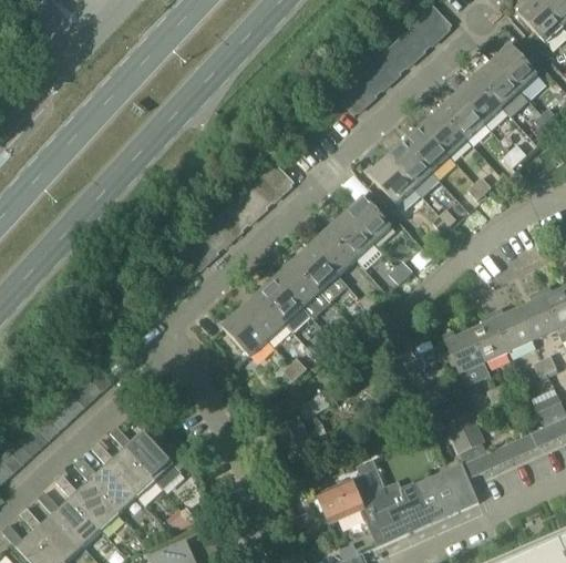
[(563,29),(537,0),(533,0),(517,14),(546,45),(563,29)]
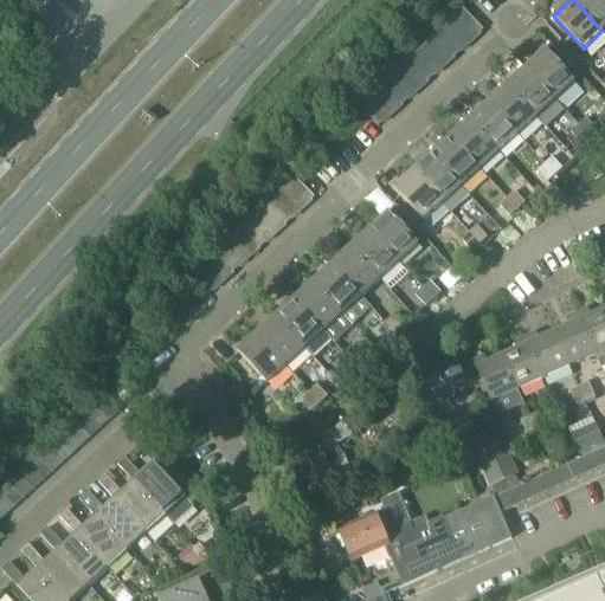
[(574,0),(602,31),(604,27),(604,0),(574,0)]
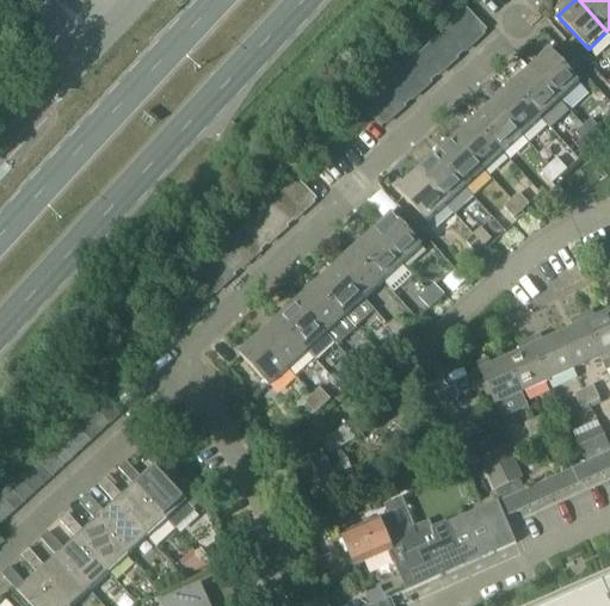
[(467,7),(455,18),(475,41),(487,30),(467,7)]
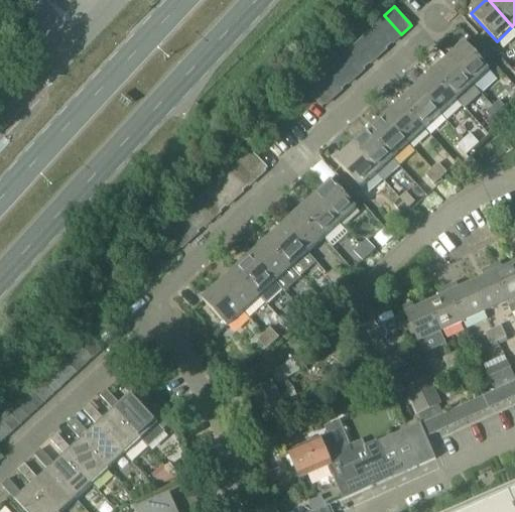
[(384,15),(373,25),(390,44),(401,34),(384,15)]
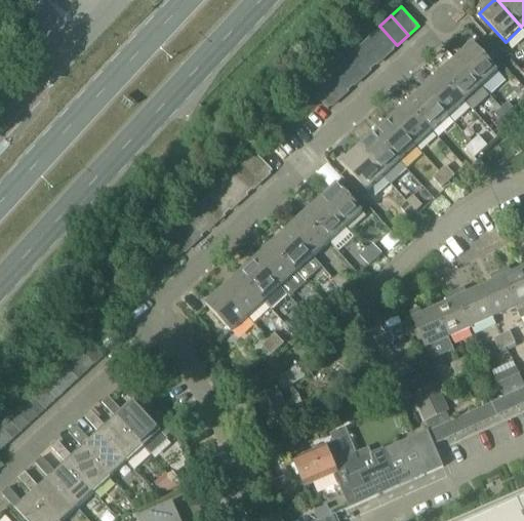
[(397,45),(379,26),(367,36),(386,55),(397,45)]
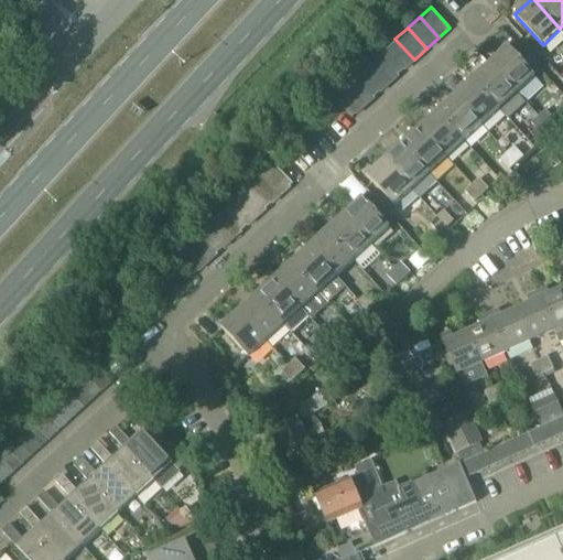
[(394,39),(382,51),(401,72),(414,60),(394,39)]
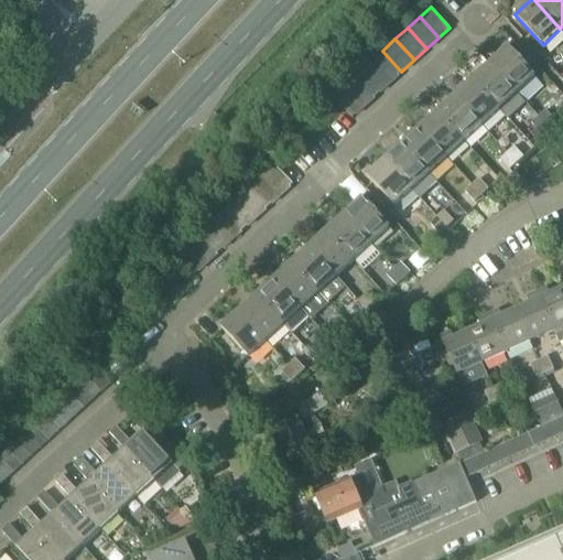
[(507,45),(489,61),(517,90),(534,75),(507,45)]
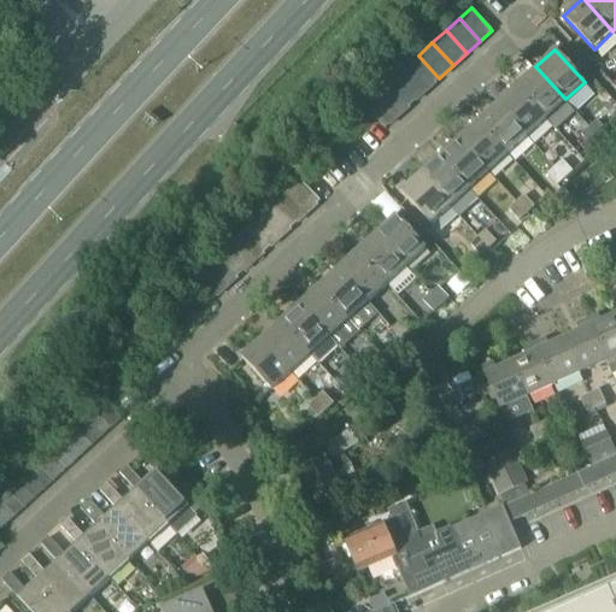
[(439,78),(418,56),(405,68),(426,90),(439,78)]
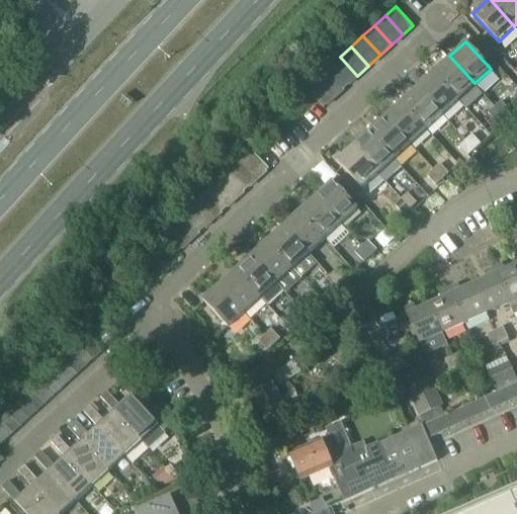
[(449,56),(434,71),(458,98),(475,83),(449,56)]
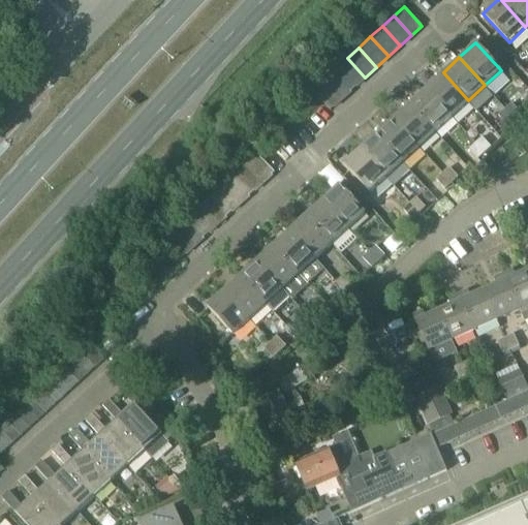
[(347,58),(336,68),(353,88),(365,78),(347,58)]
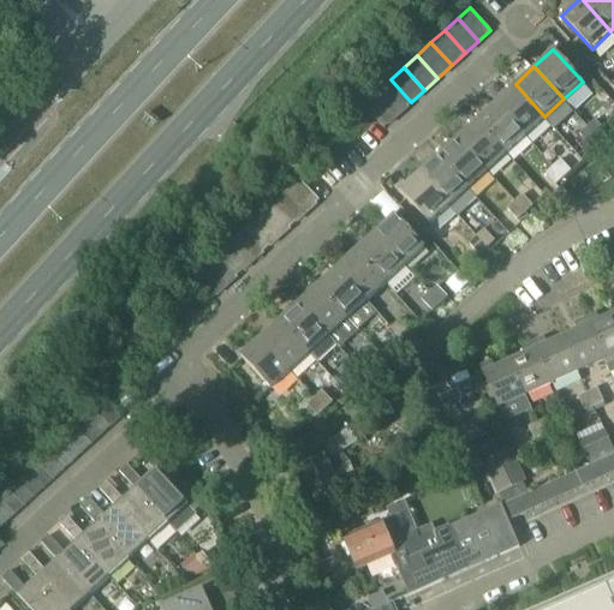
[(391,79),(377,91),(398,114),(411,102),(391,79)]
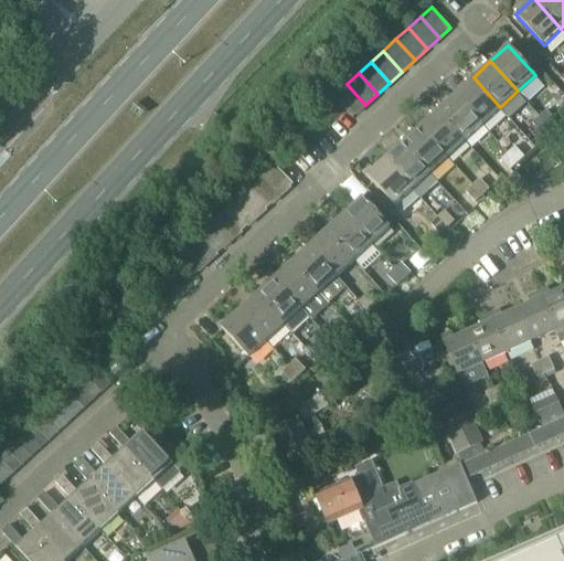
[(500,107),(474,77),(456,93),(483,124),(500,107)]
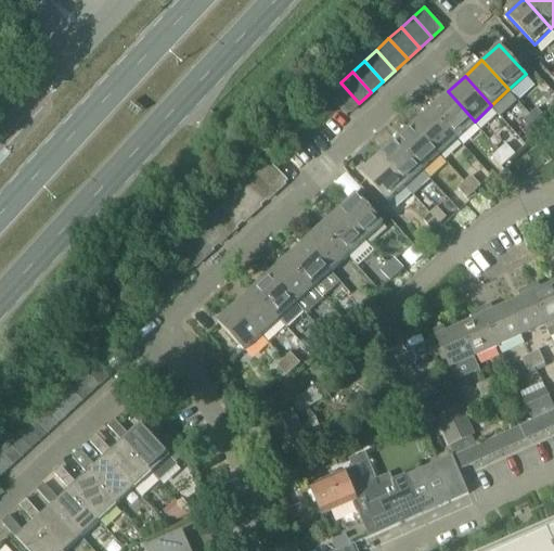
[(359,103),(340,82),(329,94),(347,114),(359,103)]
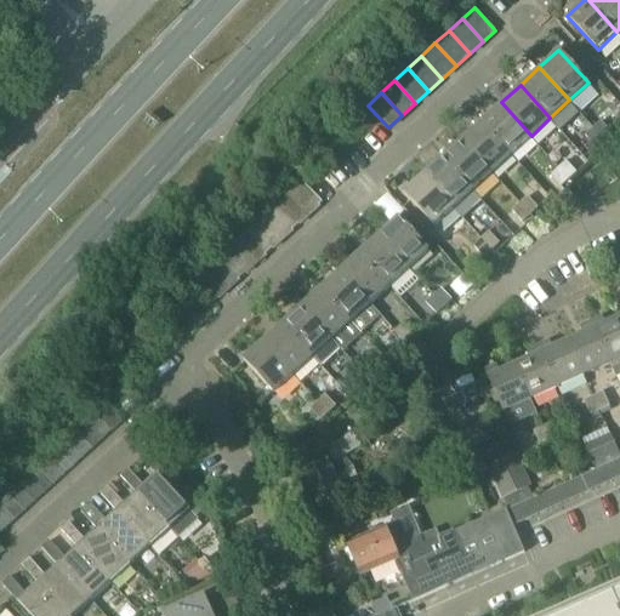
[(532,136),(501,102),(482,120),(512,153),(532,136)]
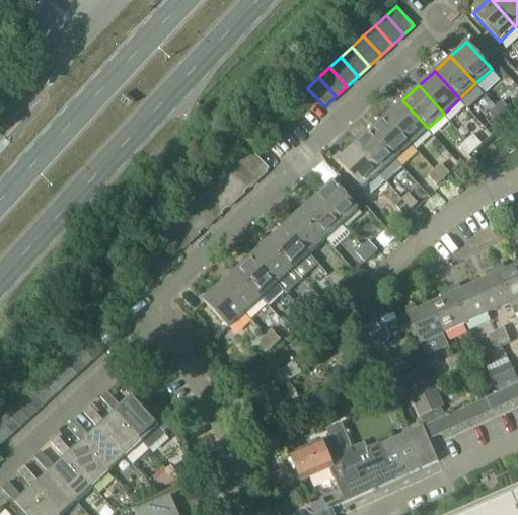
[(428,128),(402,100),(386,116),(412,143),(428,128)]
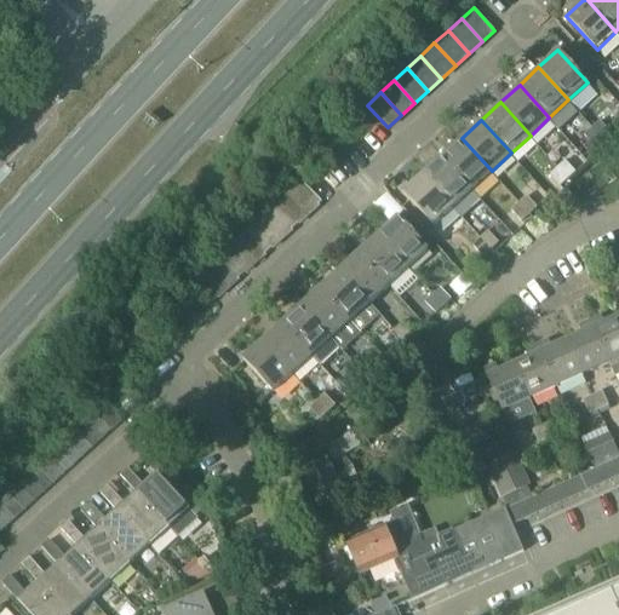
[(592,126),(602,138),(609,131),(600,120),(592,126)]
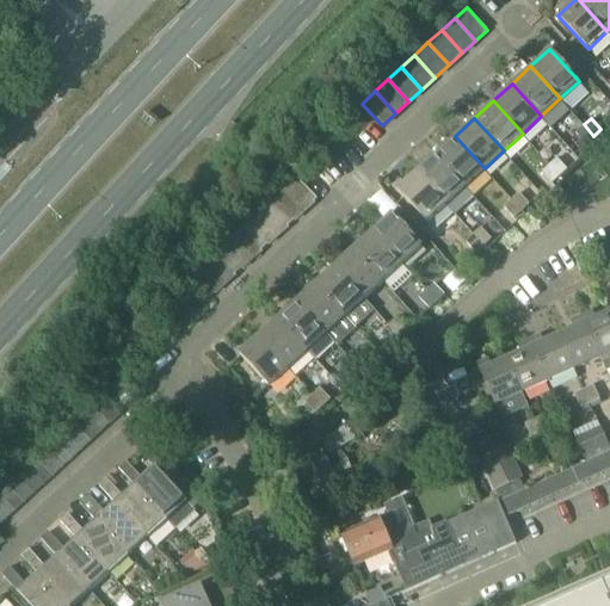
[(593,136),(584,124),(575,131),(586,143),(593,136)]
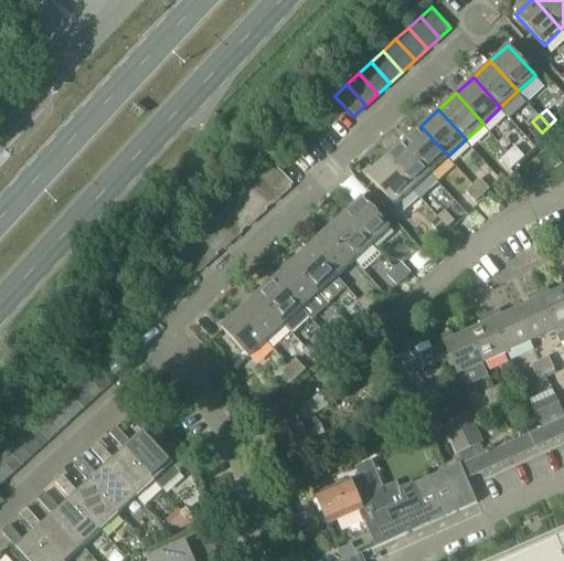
[(421,126),(403,143),(431,172),(448,156),(421,126)]
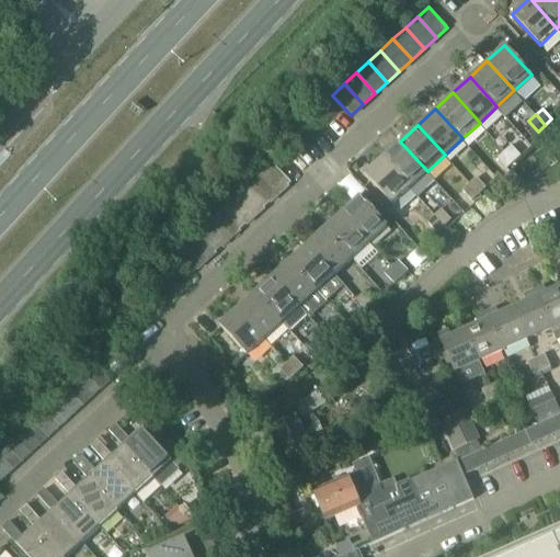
[(400,141),(383,157),(410,188),(427,171),(400,141)]
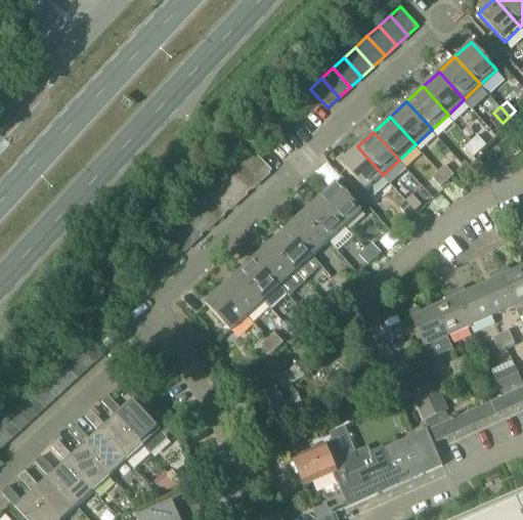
[(471,141),(480,150),(486,144),(477,135),(471,141)]
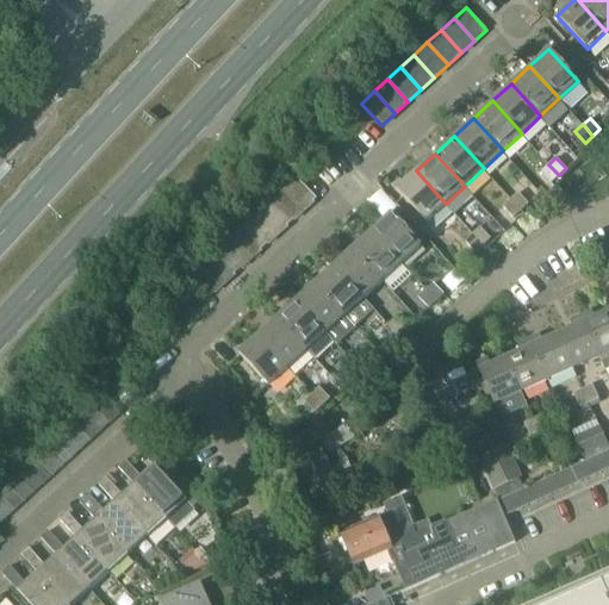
[(559,175),(548,164),(541,172),(552,182),(559,175)]
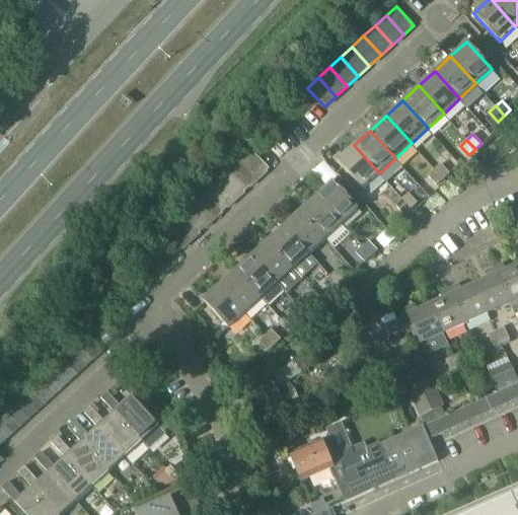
[(379,173),(354,145),(337,162),(362,190),(379,173)]
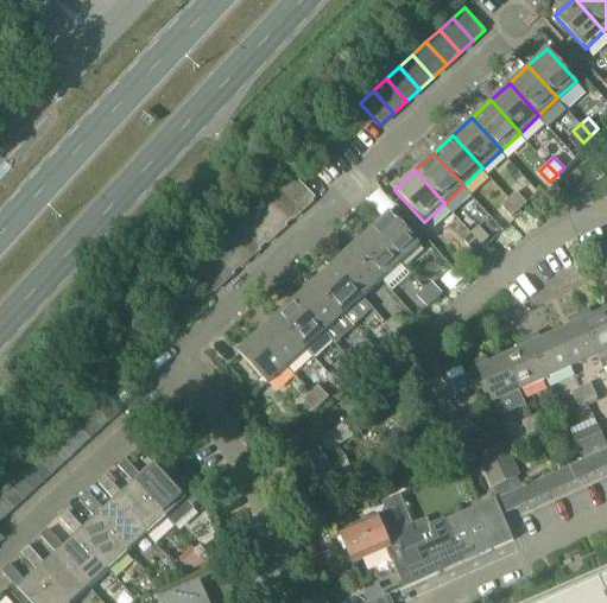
[(283,185),(303,207),(316,195),(296,173),(283,185)]
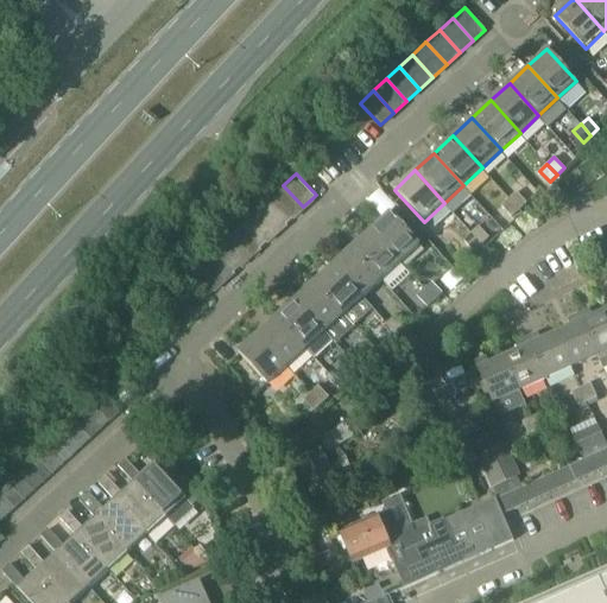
[(283,185),(271,197),(290,219),(303,207),(283,185)]
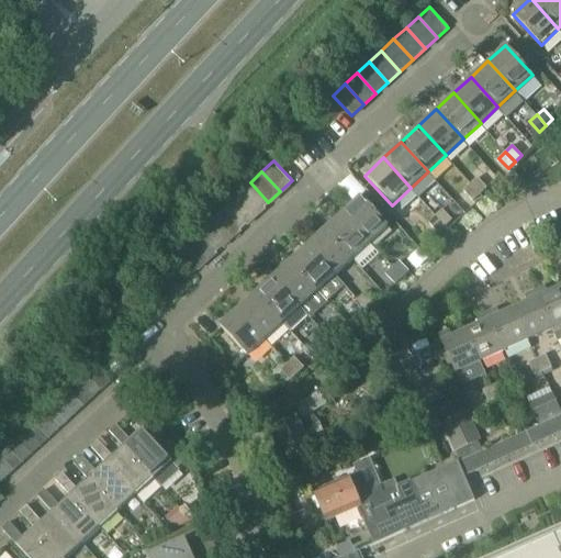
[(478,177),(471,182),(480,193),(487,187),(478,177)]
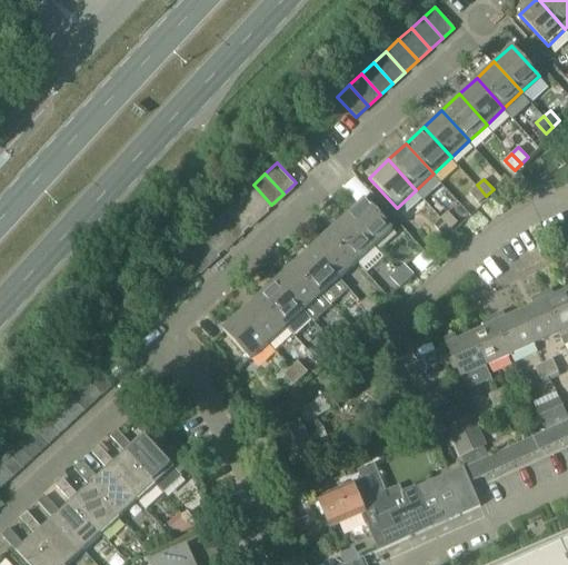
[(253,185),(240,196),(259,216),(271,205),(253,185)]
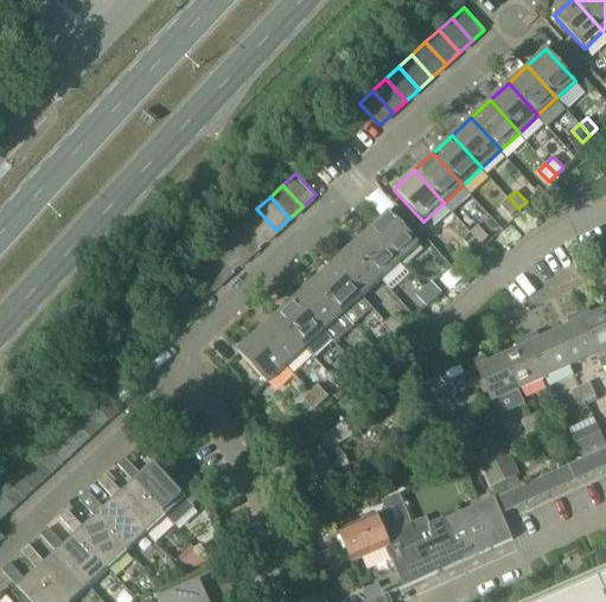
[(518,209),(509,197),(501,204),(511,216),(518,209)]
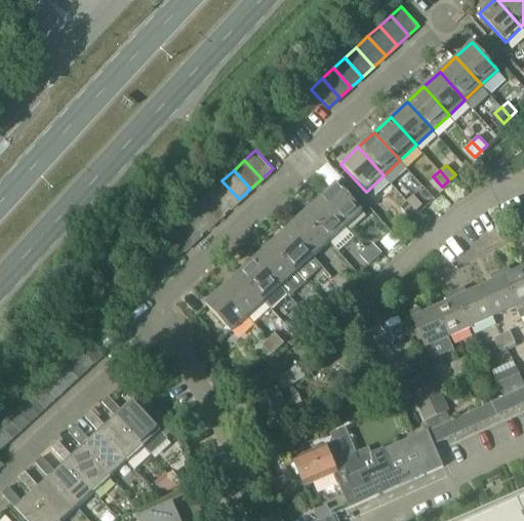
[(222,181),(211,191),(228,210),(239,199),(222,181)]
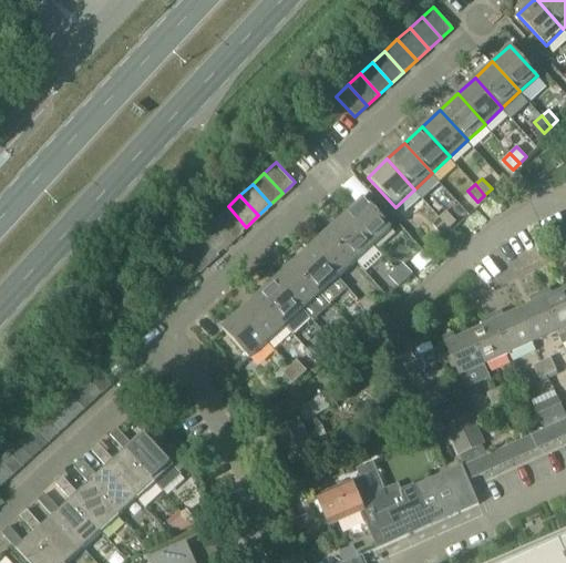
[(346,215),(373,245),(391,228),(363,198),(346,215)]
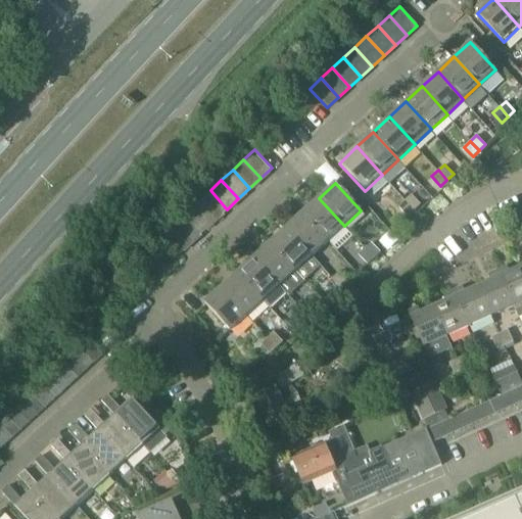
[(227,209),(210,190),(198,201),(216,220),(227,209)]
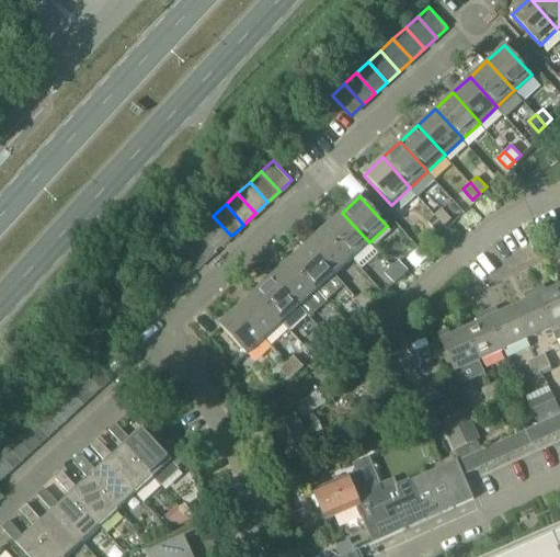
[(442,207),(435,214),(444,224),(452,217),(442,207)]
